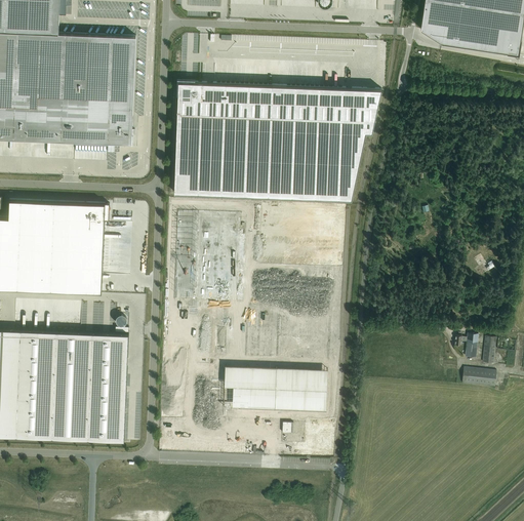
[(0,33),(57,36),(58,17),(65,18),(66,8),(71,8),(70,0),(0,0),(0,33)]
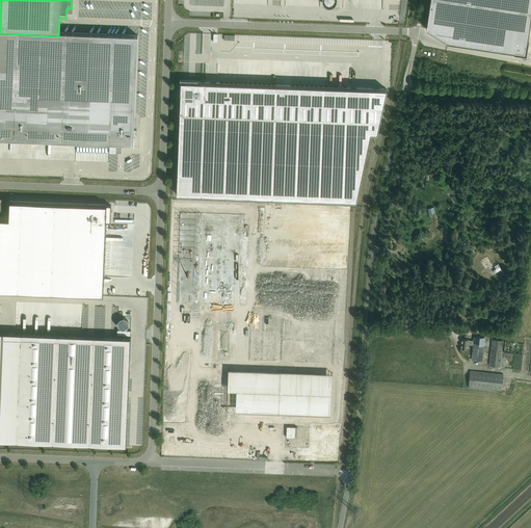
[(426,27),(425,32),(427,33),(446,46),(512,56),(525,58),(525,52),(523,52),(523,49),(526,49),(527,42),(530,7),(530,0),(429,0),(426,23),(426,27)]
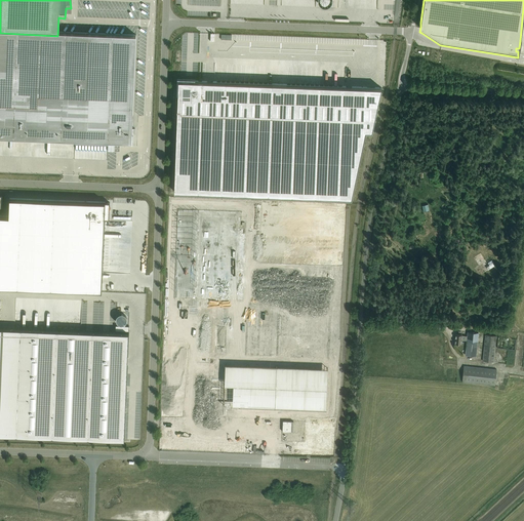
[(0,138),(17,139),(74,143),(107,144),(114,144),(116,144),(116,147),(118,147),(118,146),(129,147),(129,148),(131,148),(131,138),(133,138),(133,132),(129,132),(129,126),(131,126),(131,120),(135,39),(57,36),(0,33),(0,138)]
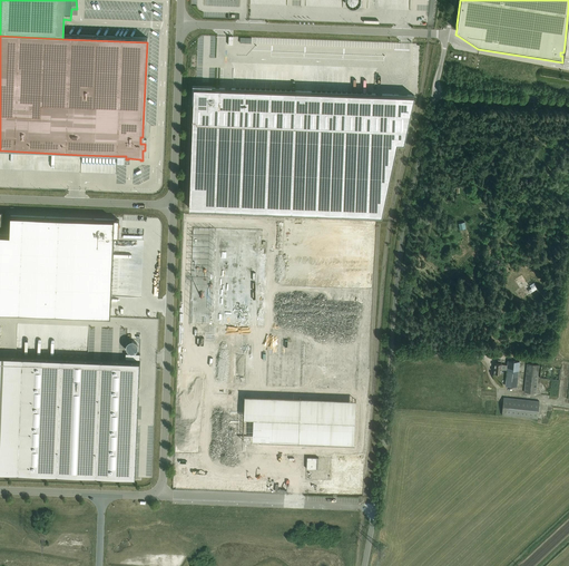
[(192,105),(188,212),(381,220),(396,147),(403,147),(413,99),(218,93),(218,95),(214,94),(214,91),(209,91),(209,90),(193,90),(192,105)]
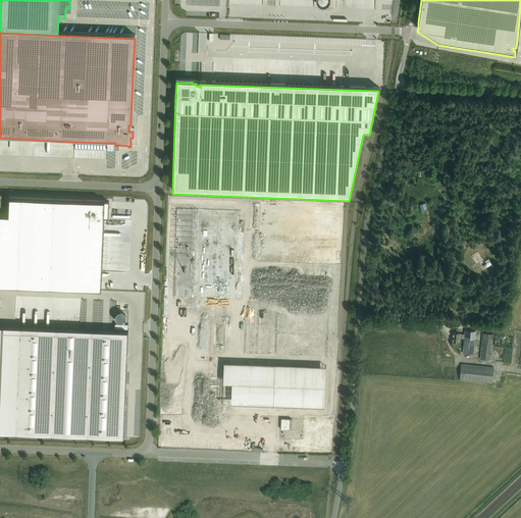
[(1,218),(0,239),(0,289),(100,293),(103,220),(107,220),(107,205),(8,201),(8,218),(1,218)]
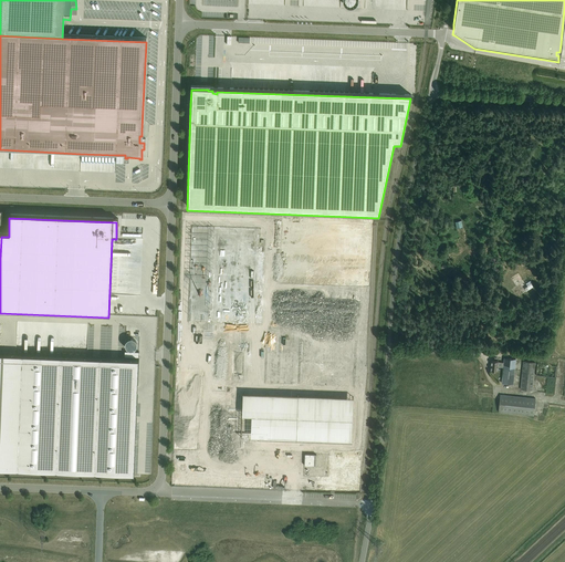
[(190,230),(187,324),(210,325),(213,231),(190,230)]
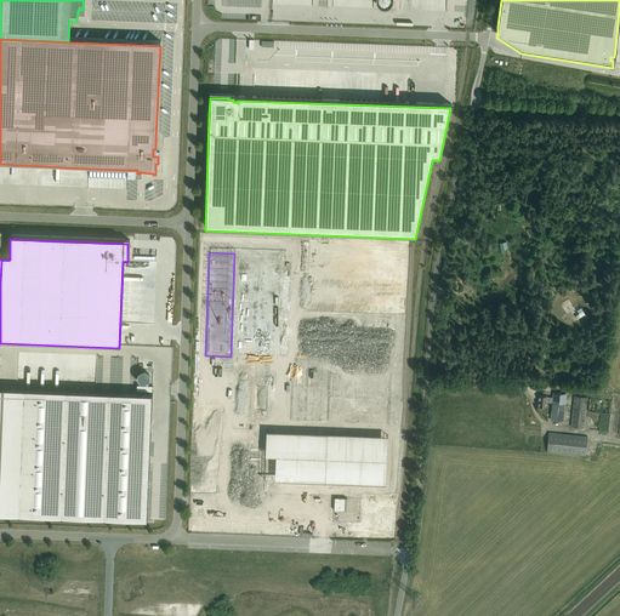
[(283,256),(234,254),(231,357),(279,359),(279,347),(285,347),(289,274),(283,274),(283,256)]
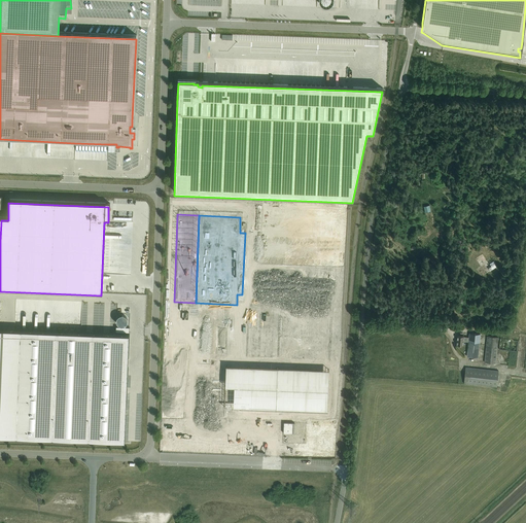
[(270,232),(269,218),(256,218),(256,221),(253,221),(253,232),(270,232)]
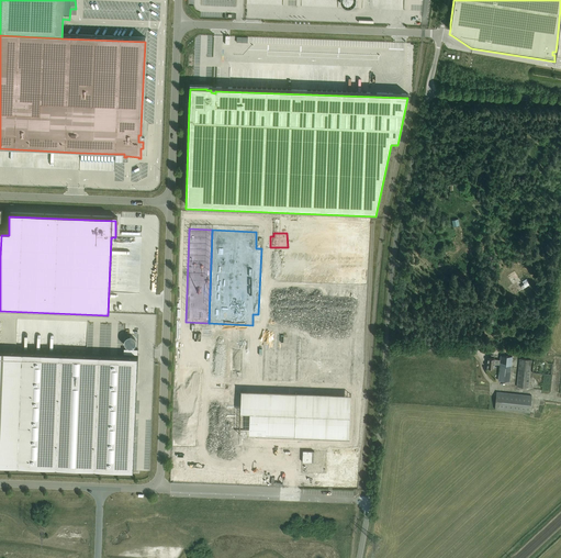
[(272,288),(272,297),(280,297),(280,304),(285,304),(285,299),(283,299),(283,291),(278,291),(278,288),(272,288)]
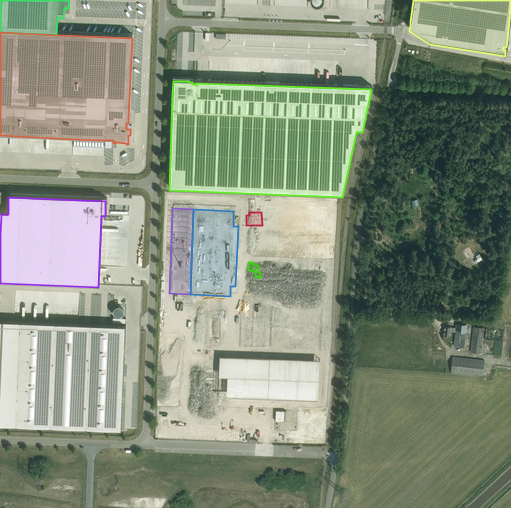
[(278,277),(298,277),(298,274),(302,272),(308,273),(308,268),(307,268),(304,269),(304,271),(298,270),(298,273),(296,273),(296,269),(294,269),(294,266),(289,266),(289,268),(290,269),(281,272),(277,271),(276,269),(275,269),(274,266),(269,266),(268,271),(272,271),(272,276),(273,280),(278,280),(278,277)]
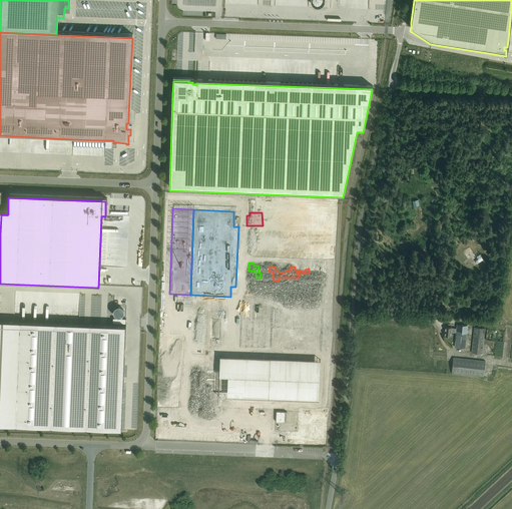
[(250,292),(250,294),(256,294),(256,286),(252,286),(252,289),(250,289),(250,286),(247,286),(247,292),(250,292)]
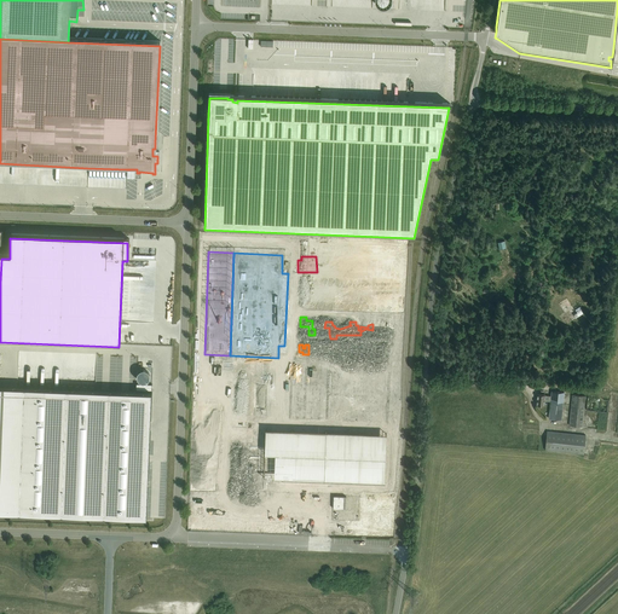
[(350,366),(379,366),(379,357),(356,357),(356,358),(350,357),(350,366)]
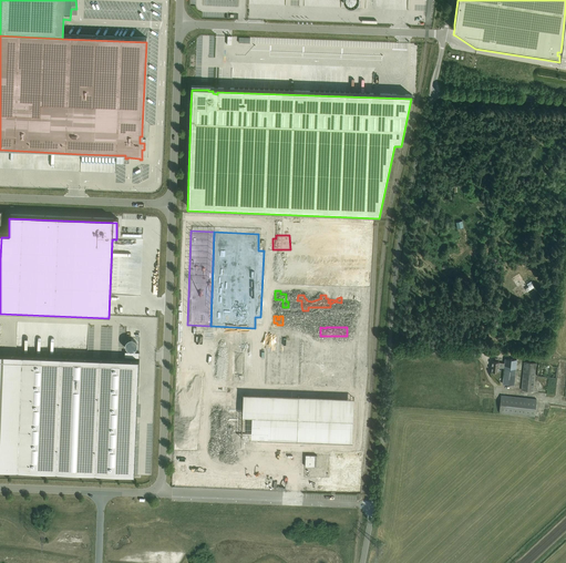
[(232,364),(233,330),(226,330),(225,362),(224,362),(224,366),(224,367),(223,400),(225,400),(225,402),(230,402),(232,368),(234,368),(234,380),(237,380),(237,372),(240,372),(240,364),(232,364)]
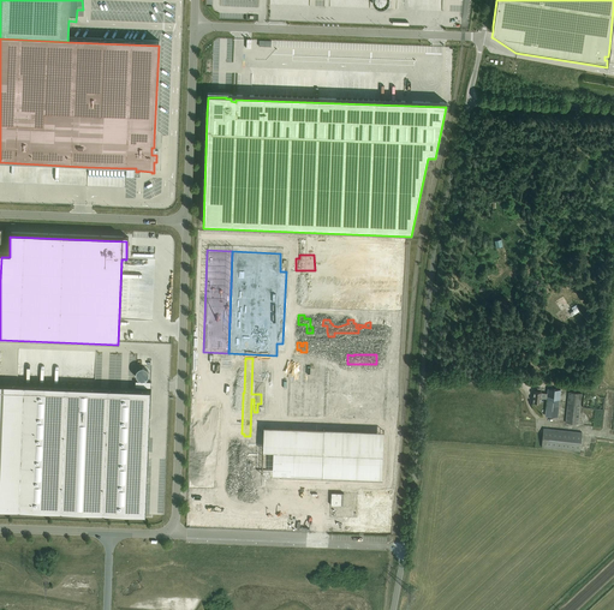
[(305,388),(314,388),(315,378),(309,378),(309,368),(290,368),(290,384),(305,384),(305,388)]
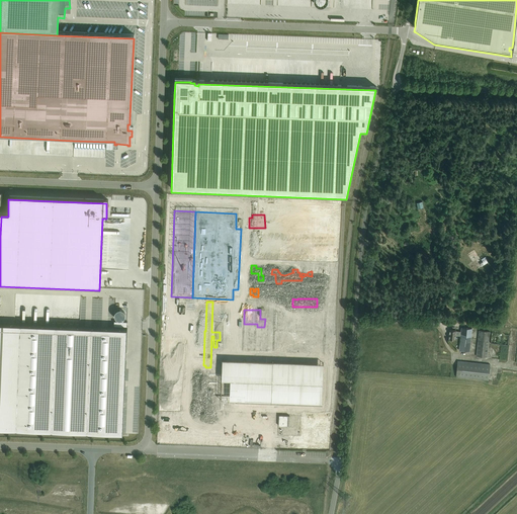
[(280,311),(279,320),(288,320),(289,312),(280,311)]
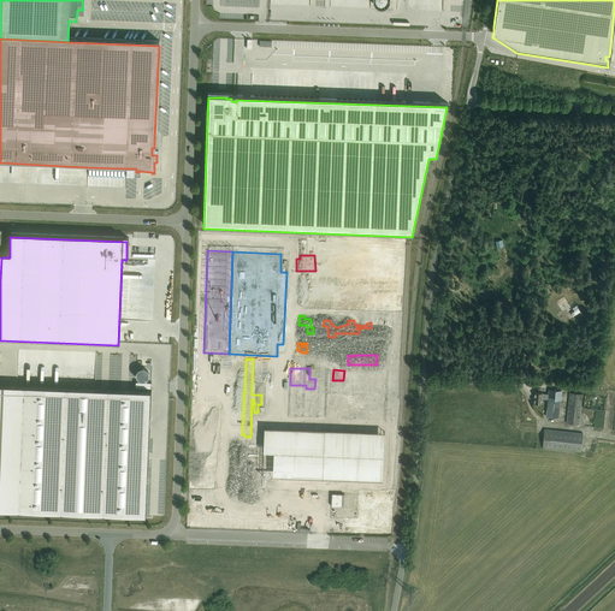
[(243,397),(243,393),(244,371),(237,371),(237,389),(232,389),(231,415),(242,415),(243,397)]
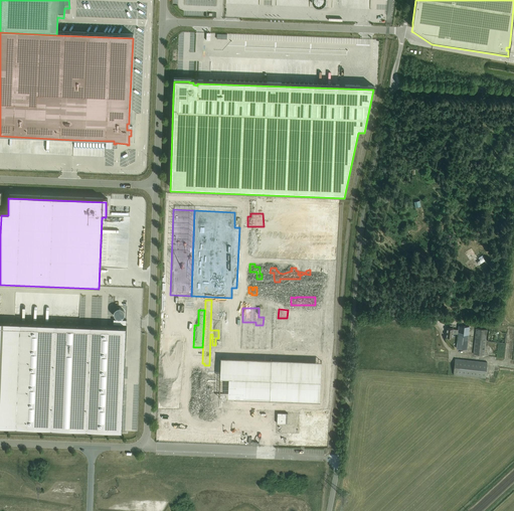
[(0,430),(121,436),(125,330),(0,325),(0,430)]
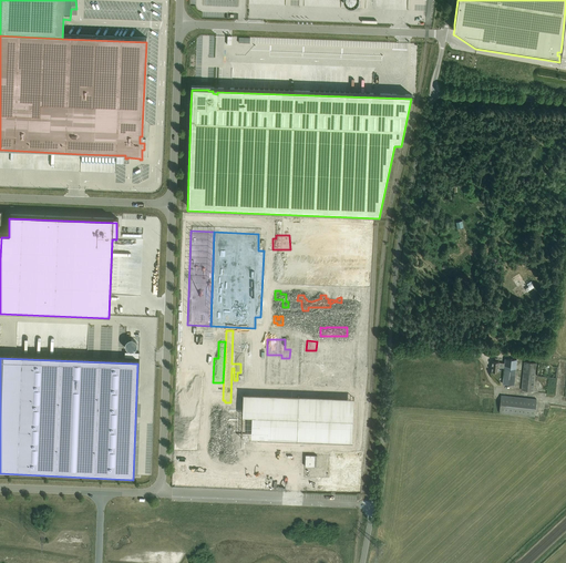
[(503,372),(501,388),(513,389),(515,364),(504,362),(503,367),(497,367),(497,366),(491,366),(490,376),(497,376),(497,371),(503,372)]
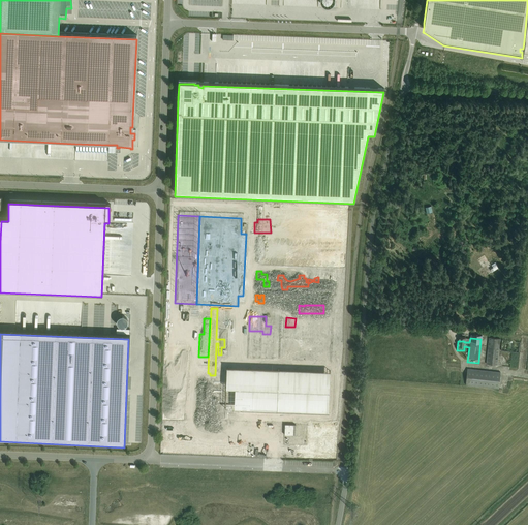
[(238,364),(246,365),(247,339),(239,339),(238,364)]
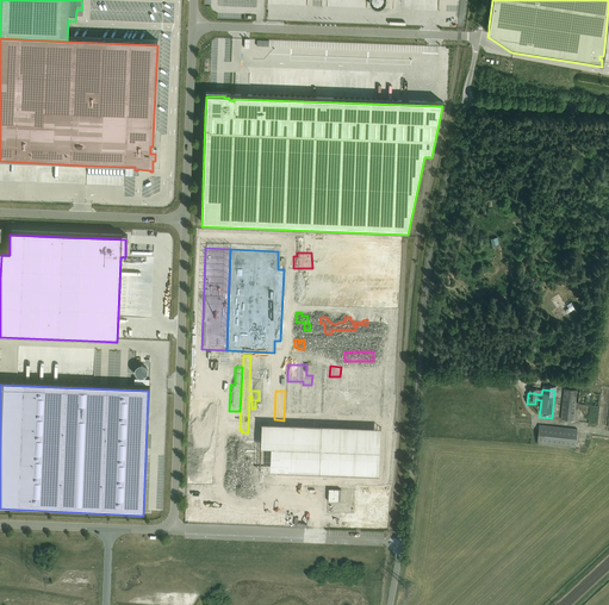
[(585,395),(582,395),(582,403),(603,404),(604,392),(585,391),(585,395)]
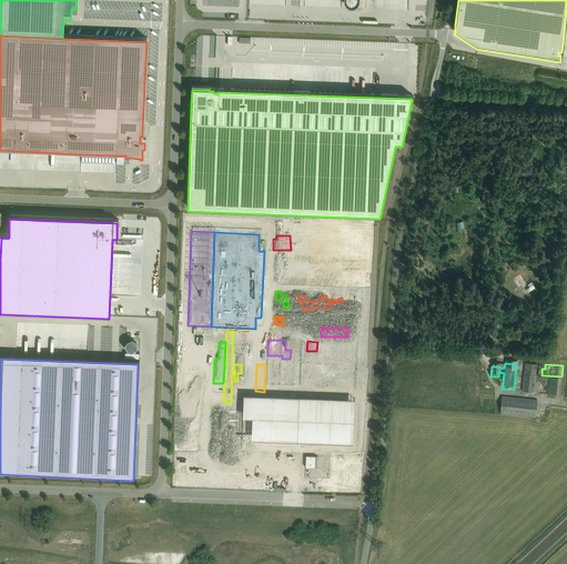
[(533,396),(536,368),(524,366),(520,395),(533,396)]
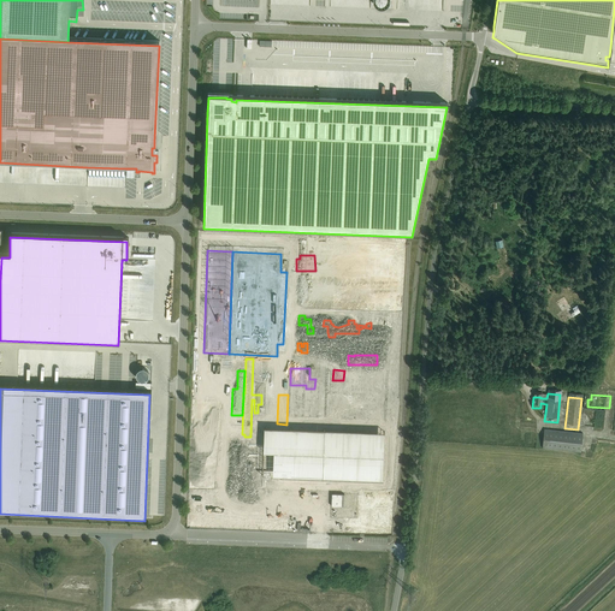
[(218,428),(218,410),(202,410),(202,428),(218,428)]
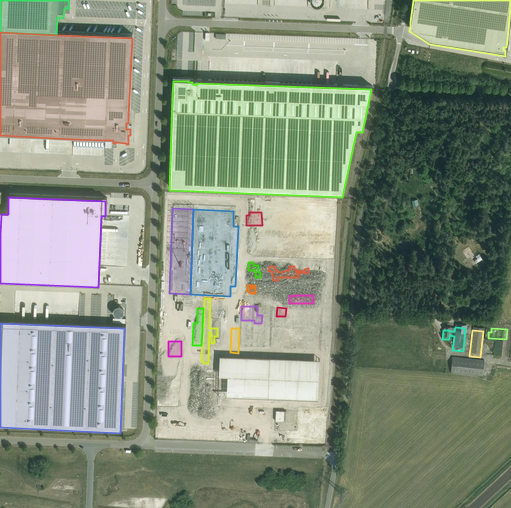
[(167,360),(166,381),(179,382),(180,360),(167,360)]
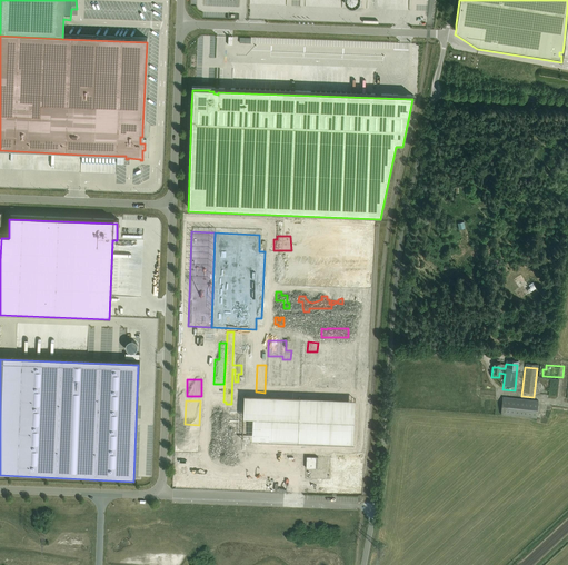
[(356,406),(241,402),(239,444),(355,449),(356,406)]
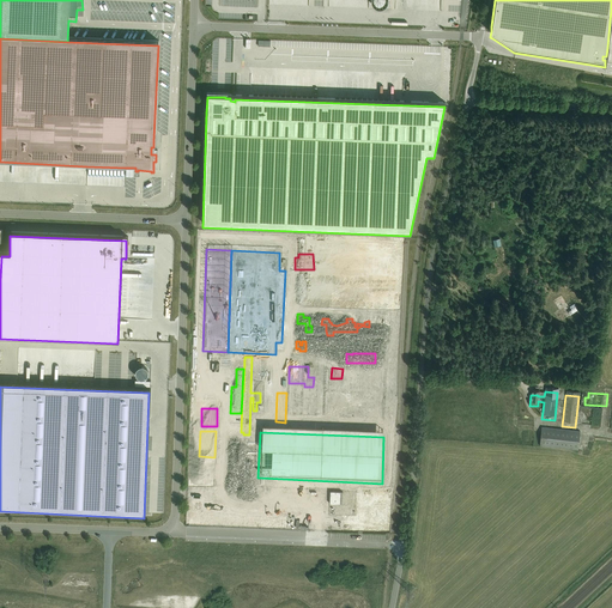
[(538,450),(577,454),(579,436),(540,432),(538,450)]
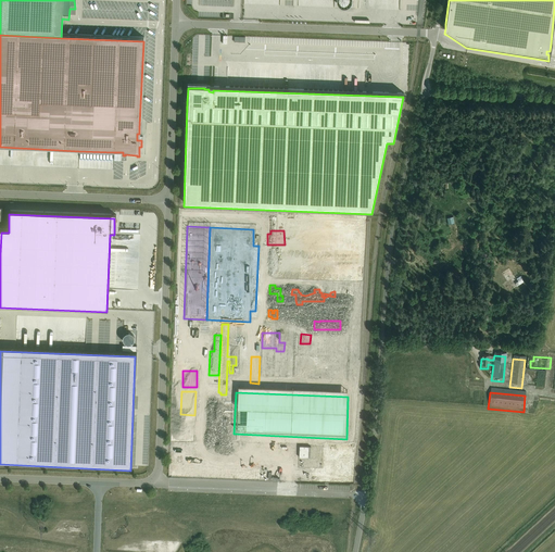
[(191,433),(191,421),(183,419),(183,424),(179,423),(178,436),(188,436),(188,431),(191,433)]
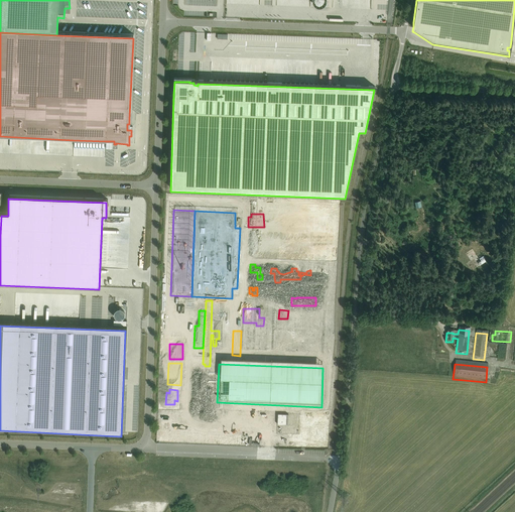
[(277,417),(276,437),(297,438),(298,418),(277,417)]
